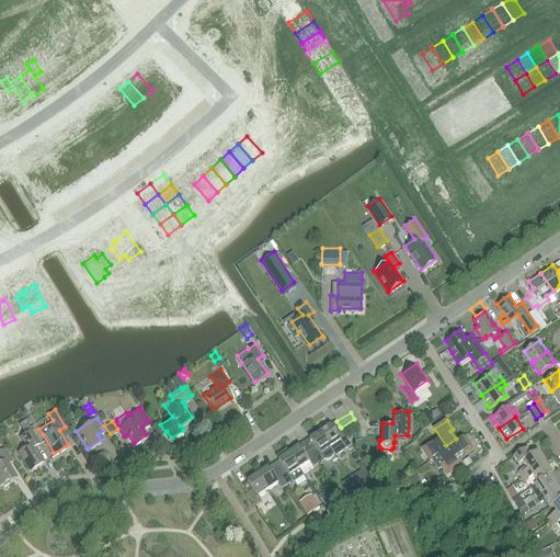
[(341,428),(340,427),(334,430),(329,422),(319,429),(333,450),(334,452),(351,441),(341,428)]
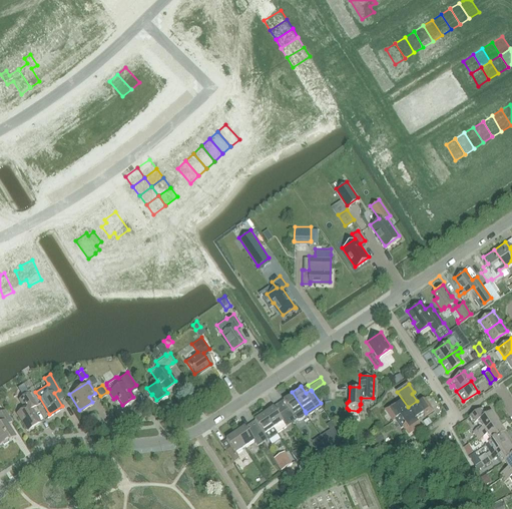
[(27,428),(39,421),(31,407),(36,404),(28,391),(22,395),(18,397),(24,406),(16,411),(27,428)]
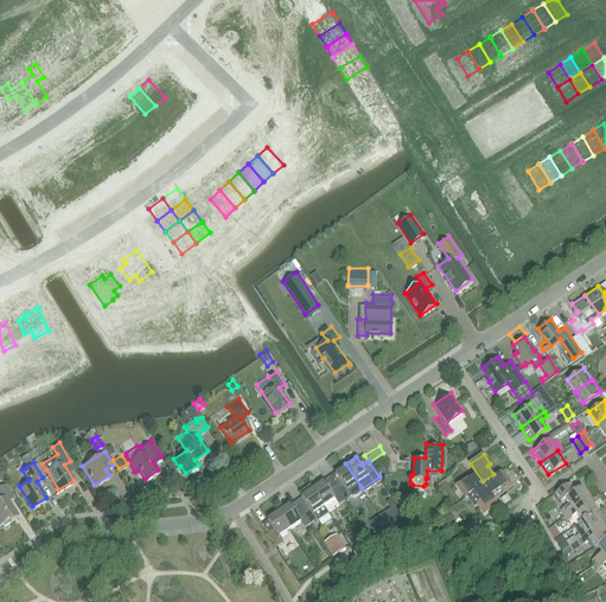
[(359,488),(361,486),(345,463),(335,472),(340,480),(335,484),(343,498),(350,493),(353,493),(356,492),(357,491),(358,490),(359,488)]
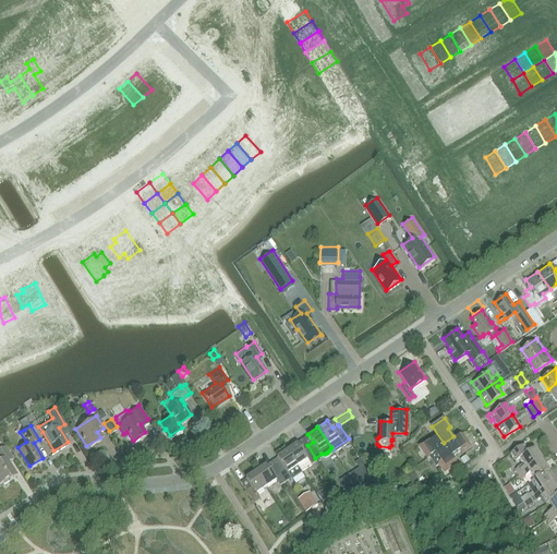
[(461,449),(469,444),(460,432),(453,436),(444,443),(450,453),(459,447),(461,449)]
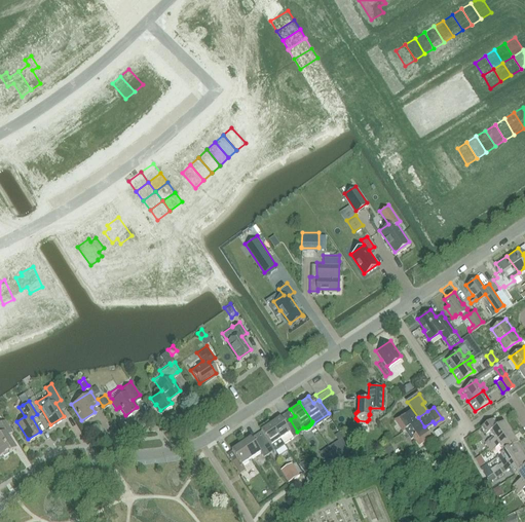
[(409,424),(418,417),(412,409),(404,414),(403,412),(395,417),(403,429),(404,427),(409,424)]
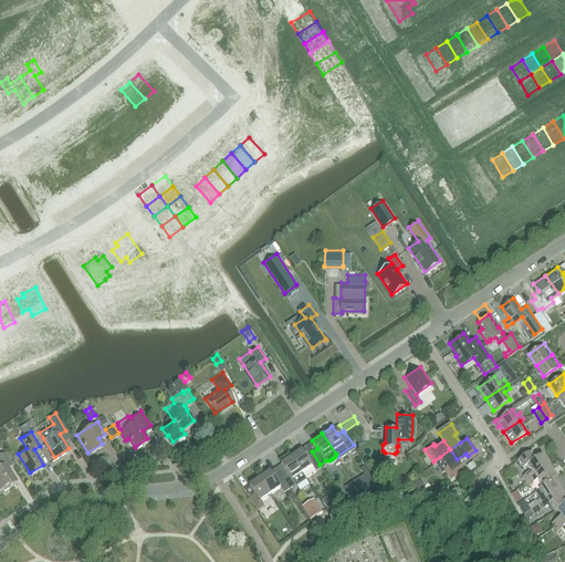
[(76,460),(81,457),(74,447),(70,449),(76,460)]
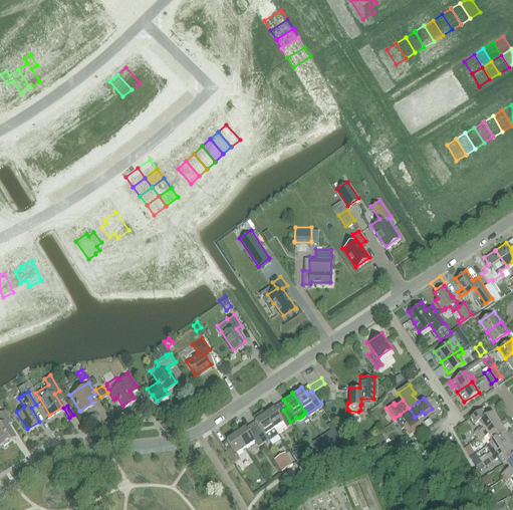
[(273,406),(264,413),(273,427),(276,431),(285,425),(290,422),(283,410),(278,414),(273,406)]
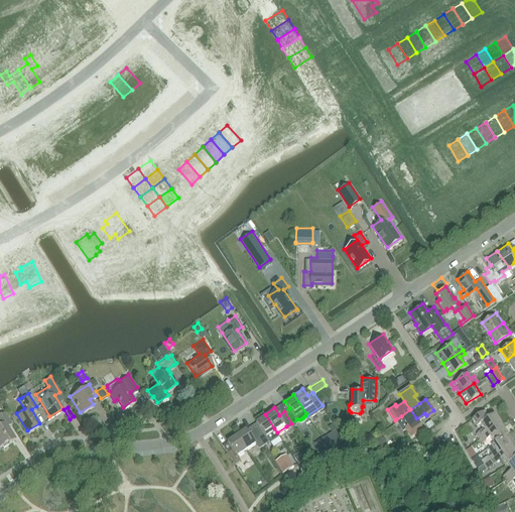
[(489,414),(486,410),(484,408),(471,416),(476,424),(479,422),(482,426),(475,430),(479,435),(500,421),(493,411),(489,414)]
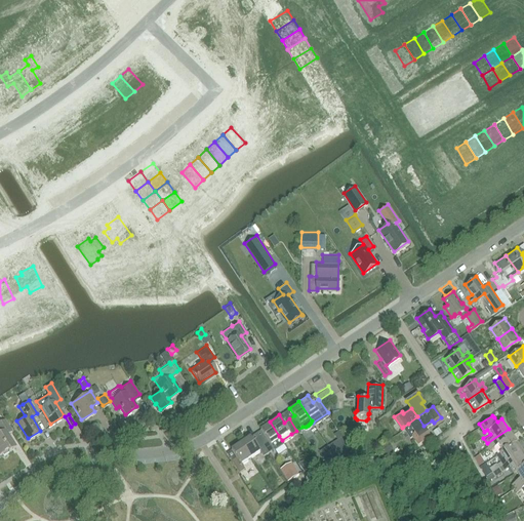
[(429,433),(424,426),(417,416),(408,424),(403,427),(409,436),(412,434),(417,441),(429,433)]
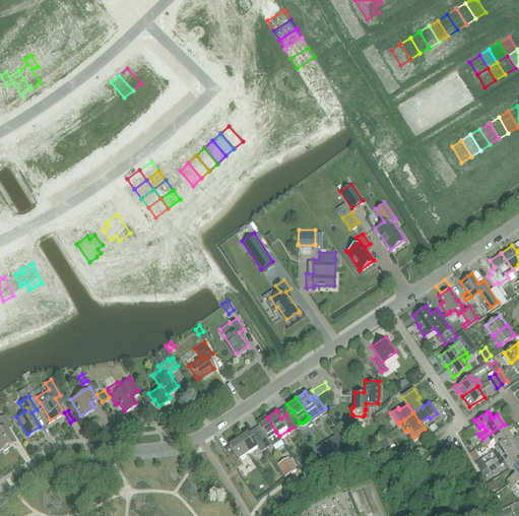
[(3,450),(14,442),(6,429),(11,426),(3,414),(0,416),(0,447),(1,447),(3,450)]
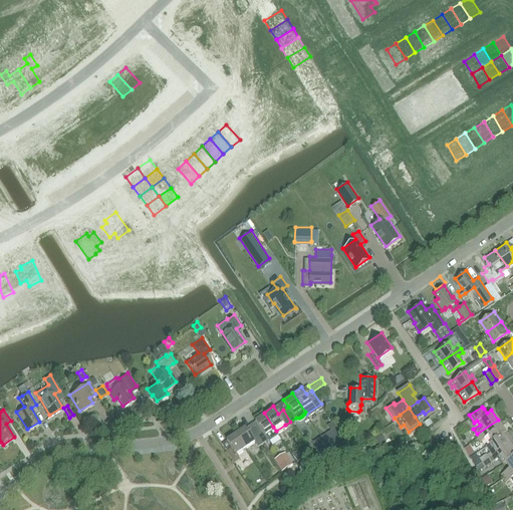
[(257,423),(252,426),(262,441),(267,437),(268,439),(277,433),(276,431),(273,427),(264,413),(254,419),(257,423)]
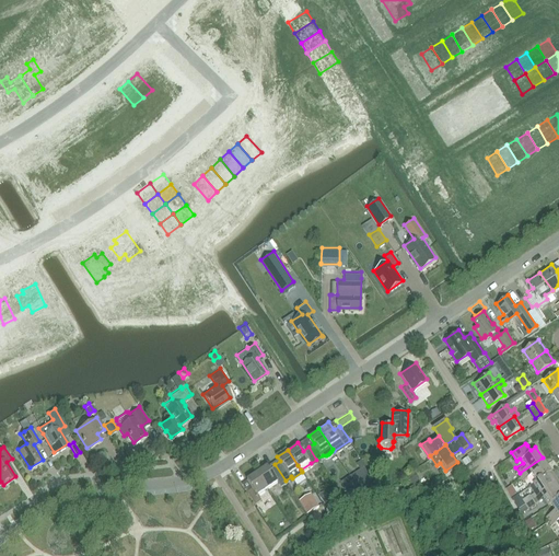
[(467,453),(461,458),(465,462),(470,459),(467,453)]
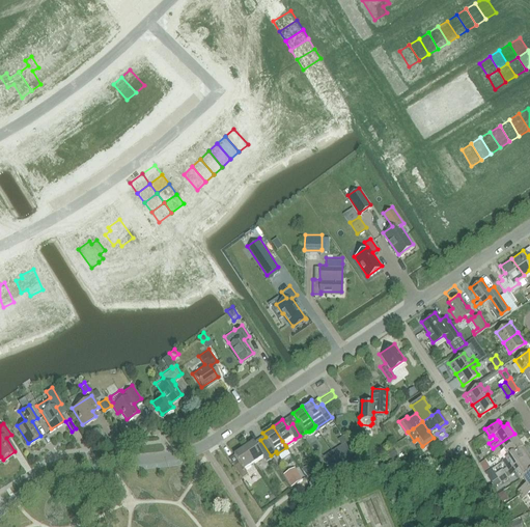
[(518,445),(519,446),(522,444),(514,434),(493,448),(495,452),(502,447),(506,453),(518,445)]
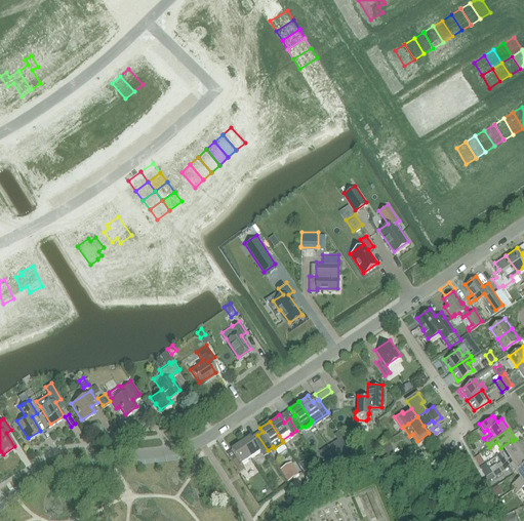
[(249,435),(240,441),(249,455),(258,449),(262,454),(268,450),(257,435),(252,439),(249,435)]
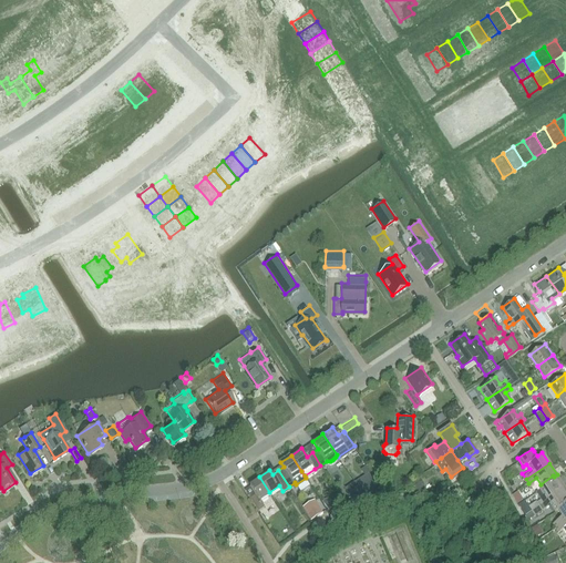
[(425,487),(419,474),(410,479),(415,488),(425,487)]
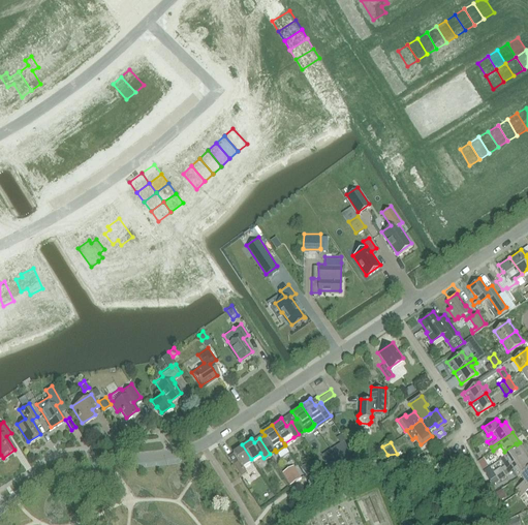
[(335,453),(339,460),(359,458),(349,443),(335,453)]
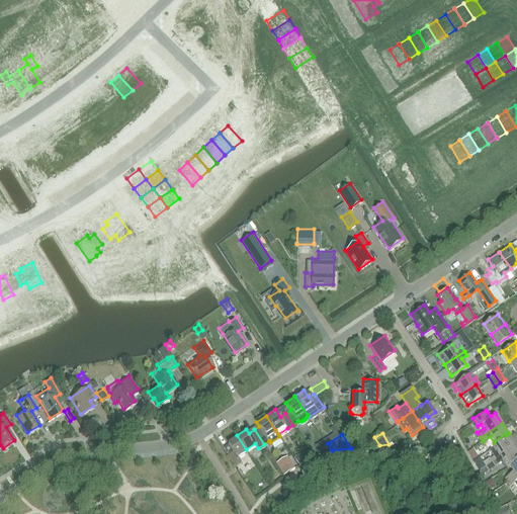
[(513,445),(506,435),(505,434),(494,442),(492,444),(489,447),(493,453),(489,456),(489,455),(482,459),(485,464),(513,445)]
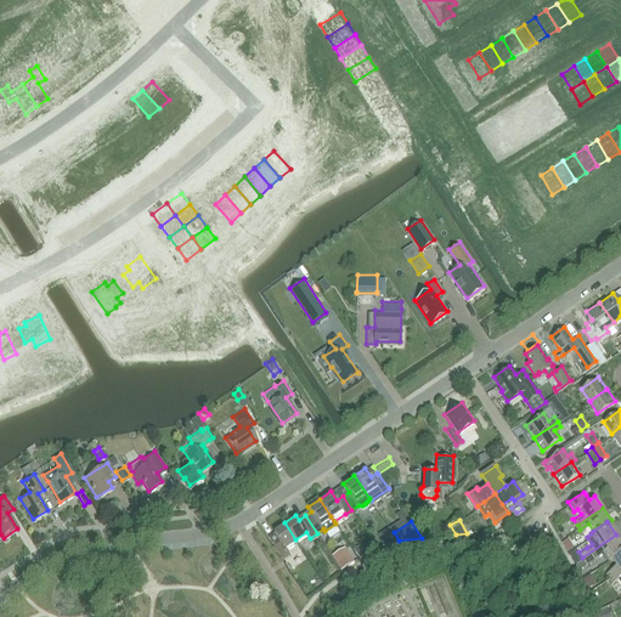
[(284,547),(295,539),(284,522),(272,530),(278,539),(272,543),(282,556),(288,553),(284,547)]
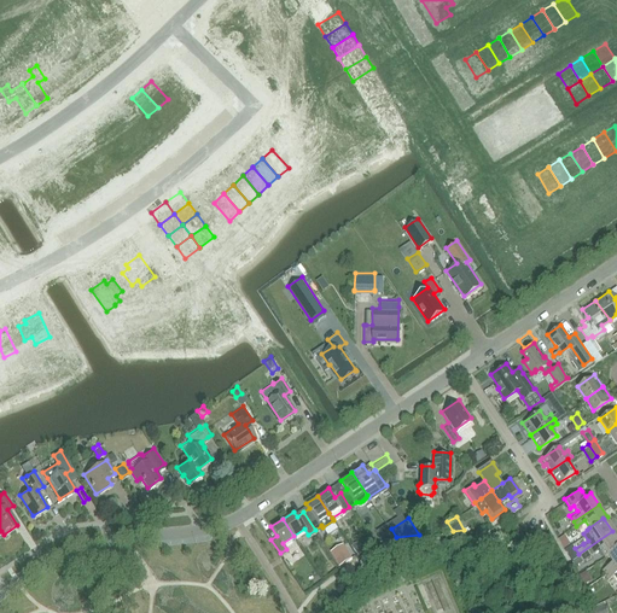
[(419,519),(413,523),(418,530),(424,526),(419,519)]
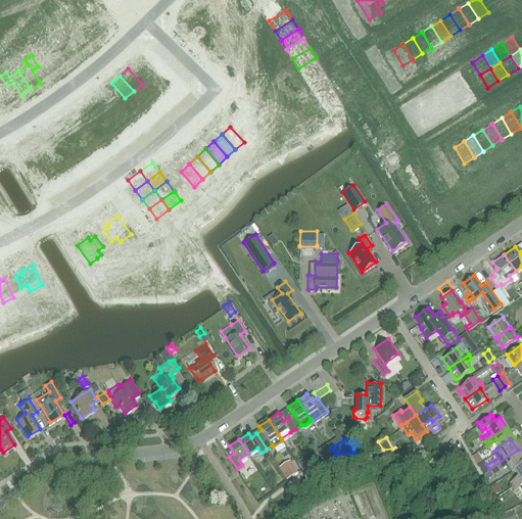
[(329,445),(321,452),(324,456),(334,455),(335,455),(331,447),(330,449),(329,445)]
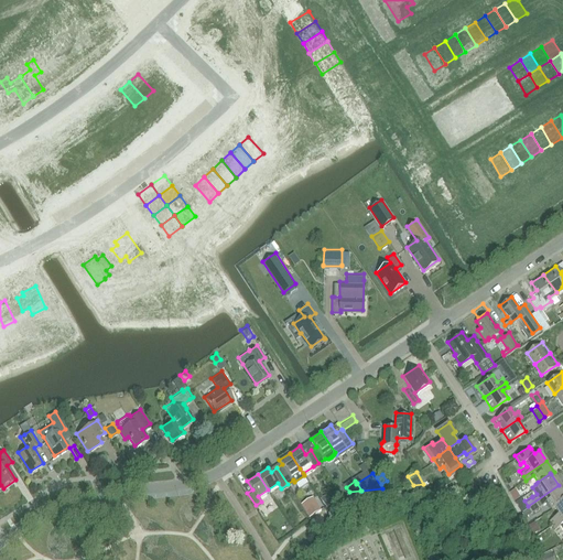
[(513,497),(520,492),(516,485),(509,490),(513,497)]
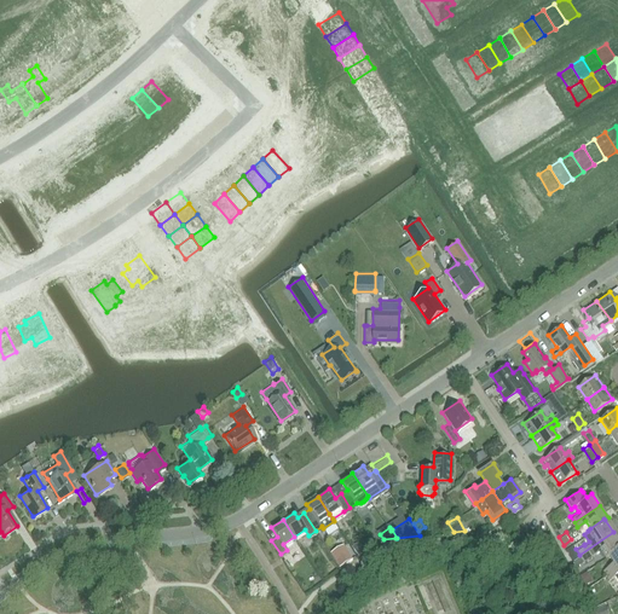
[(617,546),(617,539),(613,532),(579,555),(583,560),(590,555),(590,554),(599,548),(605,556),(607,555),(617,546)]
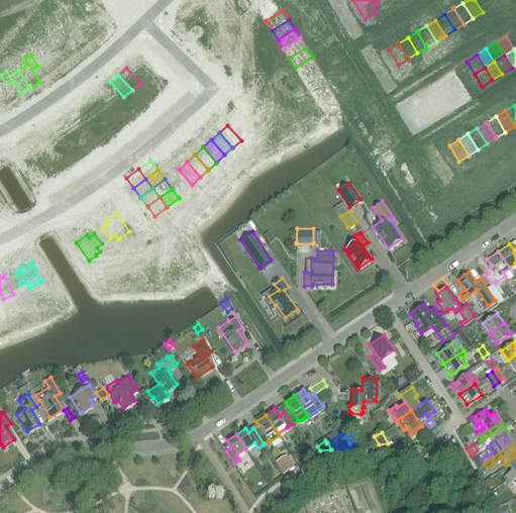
[(303,457),(298,450),(293,453),(298,460),(303,457)]
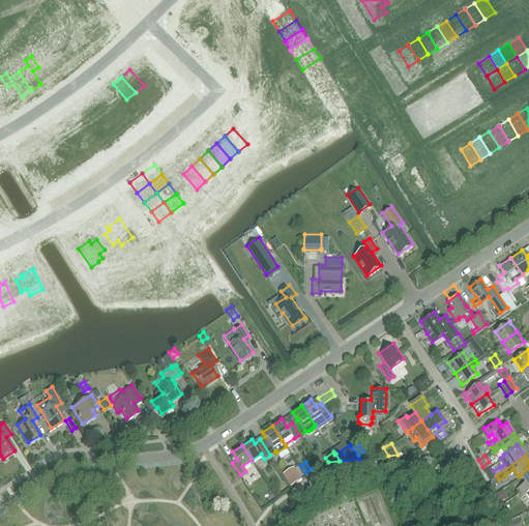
[(490,479),(496,475),(490,466),(483,469),(490,479)]
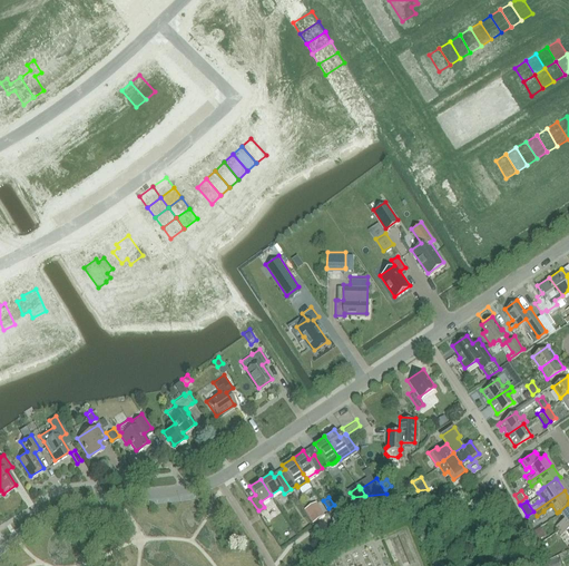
[(317,503),(305,510),(312,520),(323,513),(317,503)]
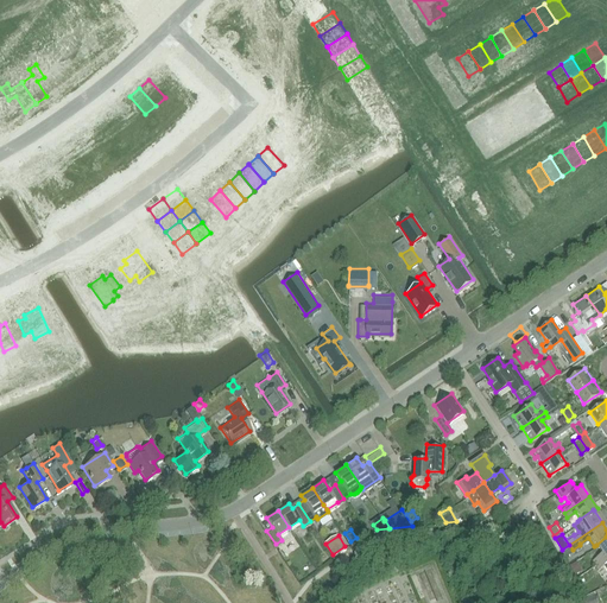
[(594,563),(606,553),(606,537),(596,545),(601,552),(590,559),(594,563)]
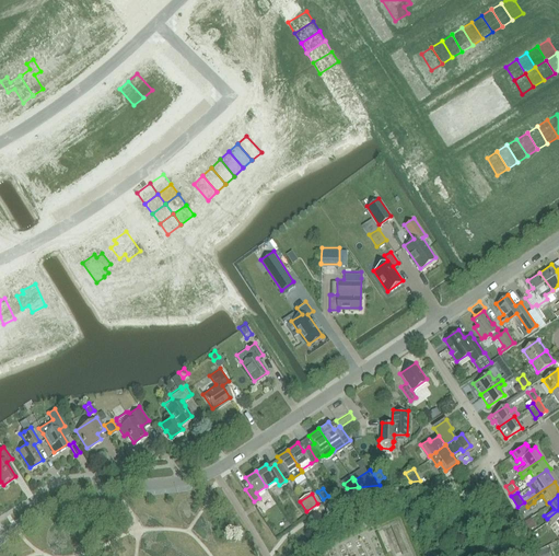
[(558,510),(547,519),(549,523),(555,519),(558,524),(558,510)]
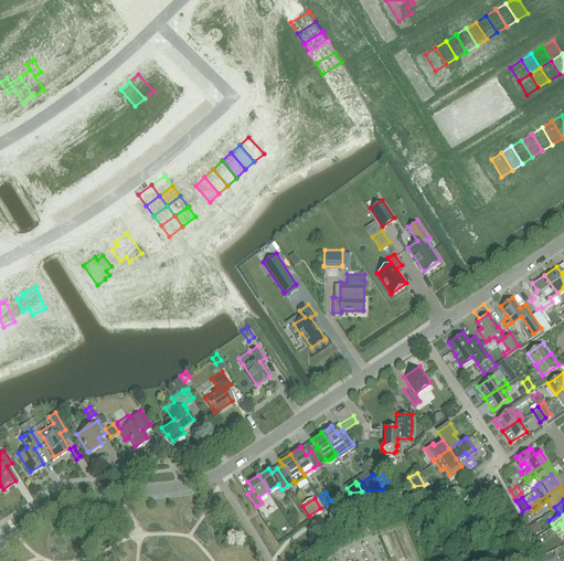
[(535,520),(529,524),(533,531),(540,528),(535,520)]
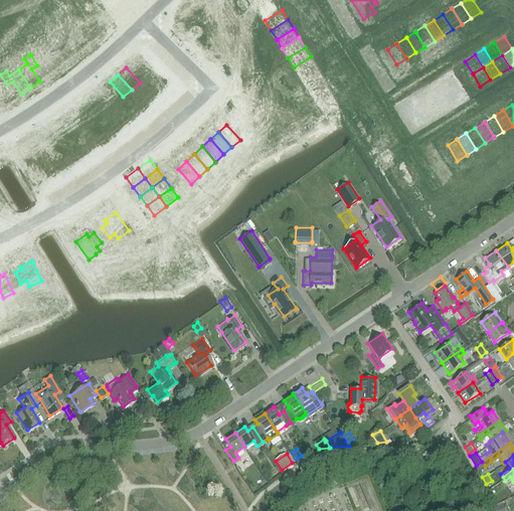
[(507,504),(513,501),(511,494),(504,498),(507,504)]
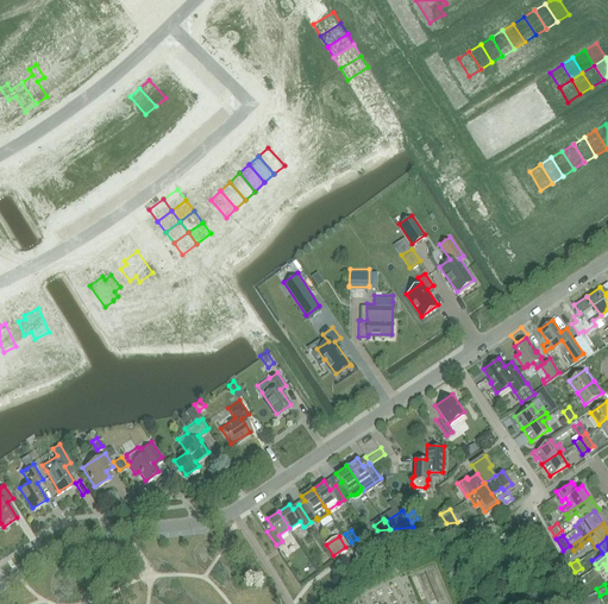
[(599,603),(595,592),(576,601),(576,603),(599,603)]
